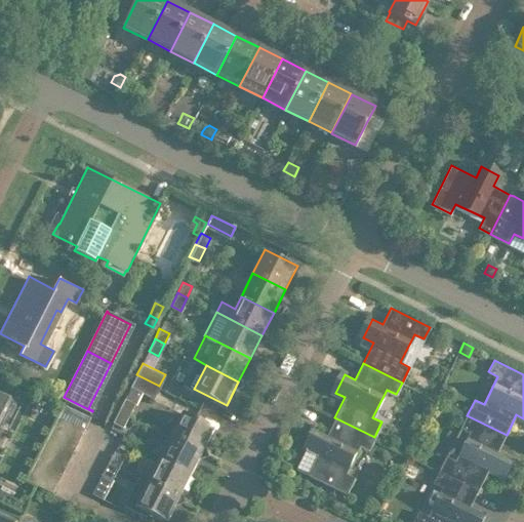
[(159,386),(136,374),(131,386),(154,397),(159,386)]
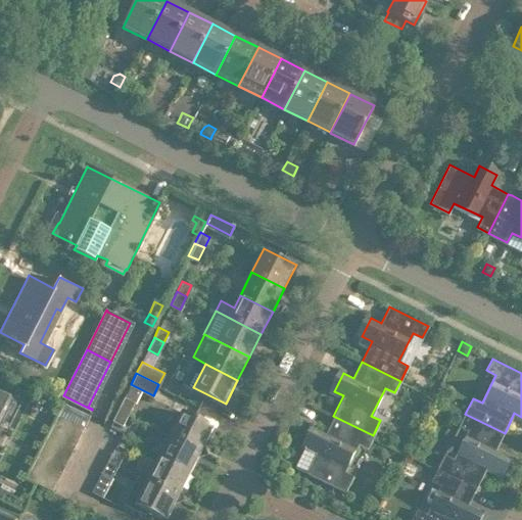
[(0,421),(12,398),(0,391),(0,421)]
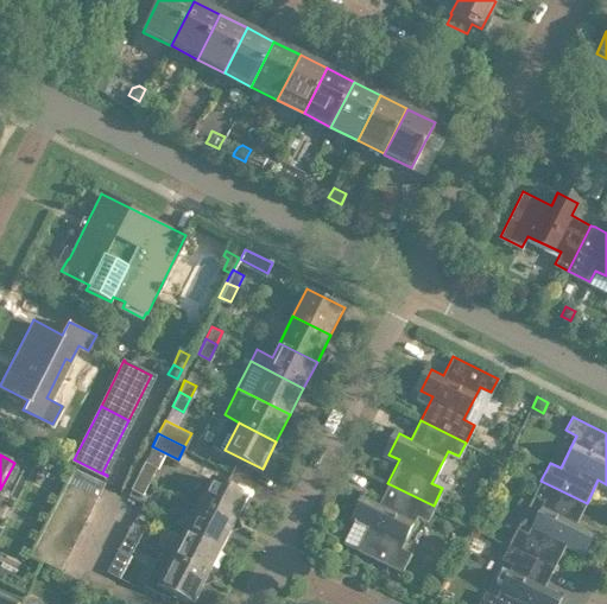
[(145,461),(139,472),(150,478),(156,466),(145,461)]
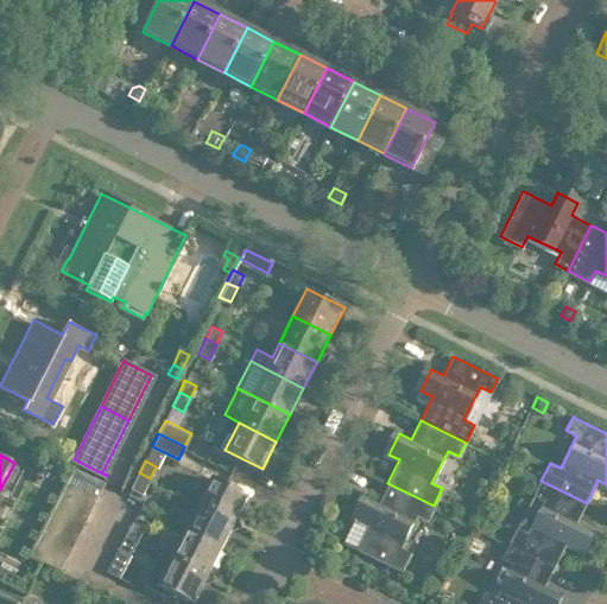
[(103,482),(74,468),(68,479),(97,494),(103,482)]
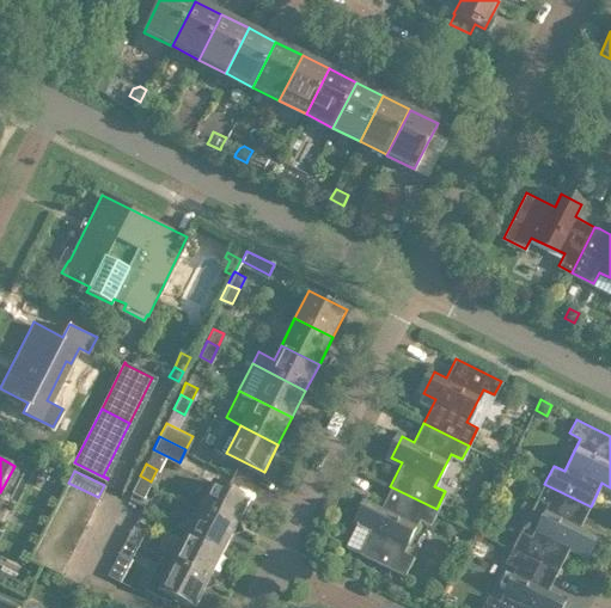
[(151,481),(140,476),(133,491),(144,497),(151,481)]
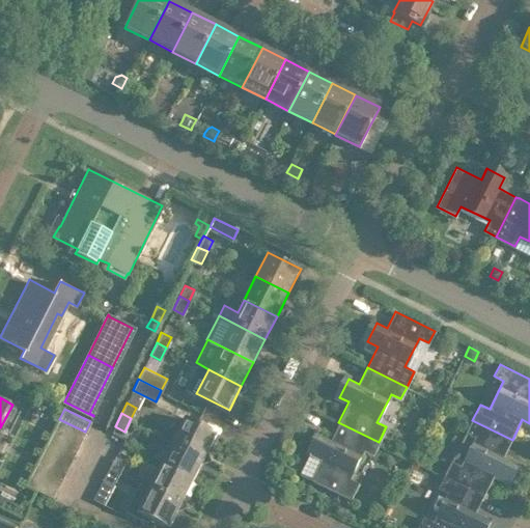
[(185,415),(172,439),(204,455),(217,432),(185,415)]
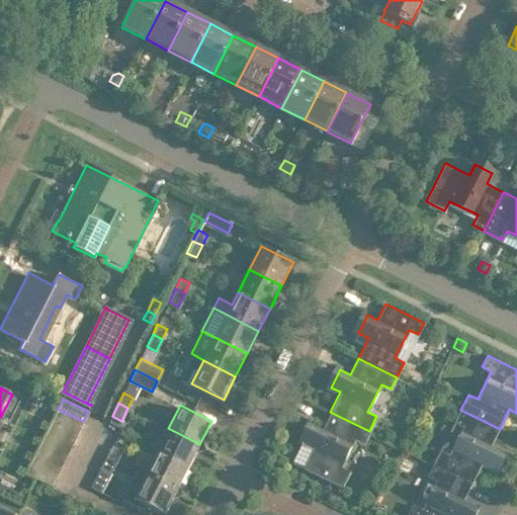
[(83,421),(58,409),(53,419),(77,432),(83,421)]
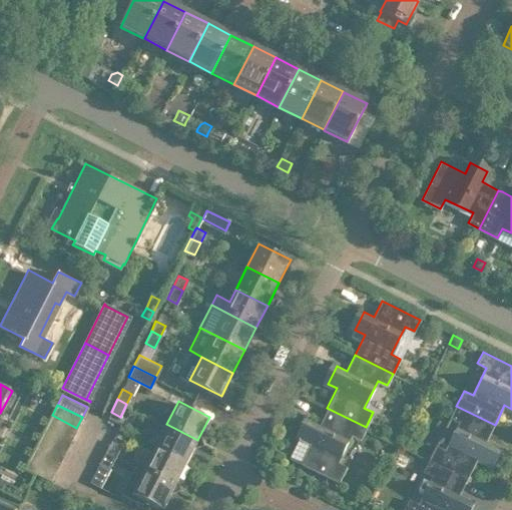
[(467,479),(468,477),(477,459),(487,465),(496,447),(486,442),(495,425),(456,406),(450,417),(459,421),(446,449),(436,444),(429,459),(467,479)]
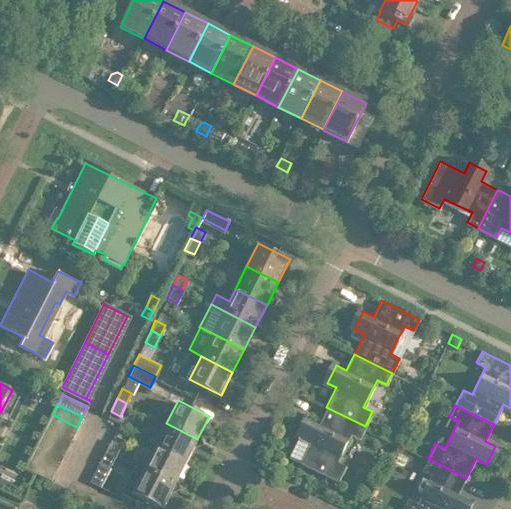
[(365,426),(326,407),(318,423),(308,418),(299,436),(289,456),(338,480),(345,465),(336,461),(350,433),(359,438),(365,426)]
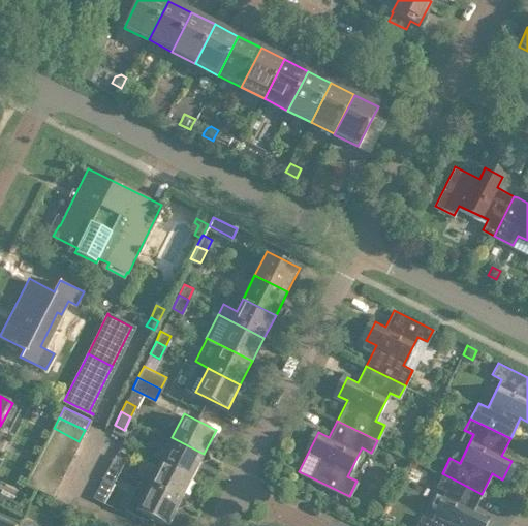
[(79,441),(54,428),(49,439),(73,452),(79,441)]
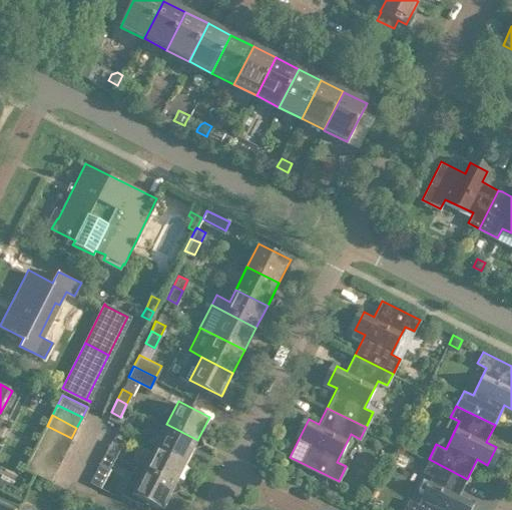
[(197,440),(166,424),(155,447),(169,454),(186,463),(197,440)]
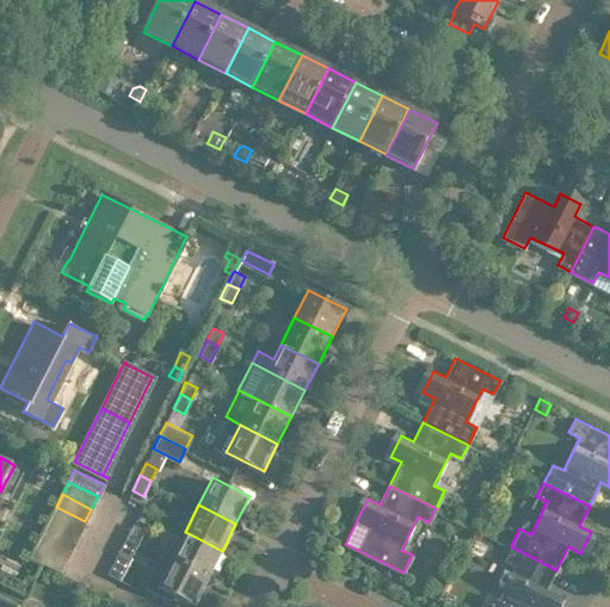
[(85,521),(56,507),(50,519),(80,533),(85,521)]
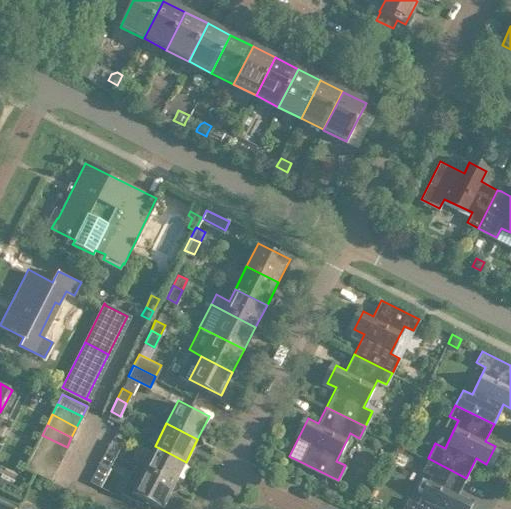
[(42,435),(37,446),(61,458),(67,447),(42,435)]
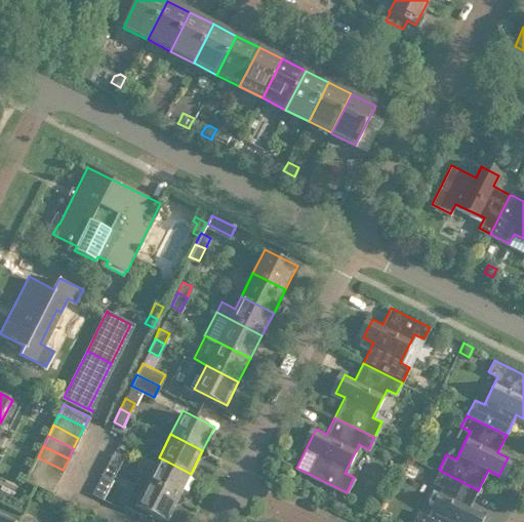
[(114,450),(109,460),(118,466),(123,454),(114,450)]
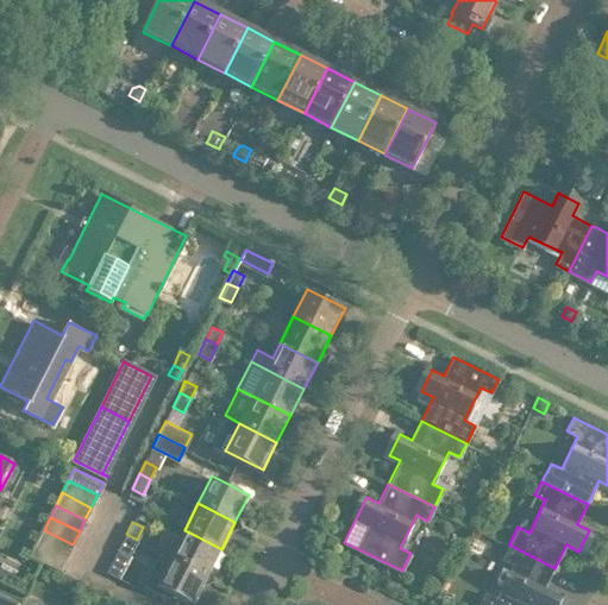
[(44,530),(39,539),(38,542),(67,556),(73,544),(44,530)]
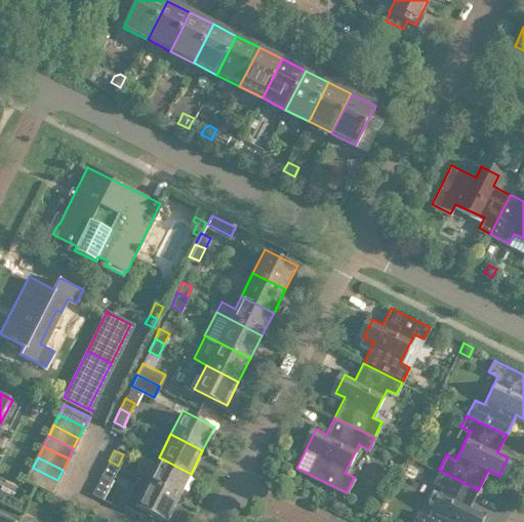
[(191,474),(173,465),(159,457),(147,480),(178,496),(191,474)]
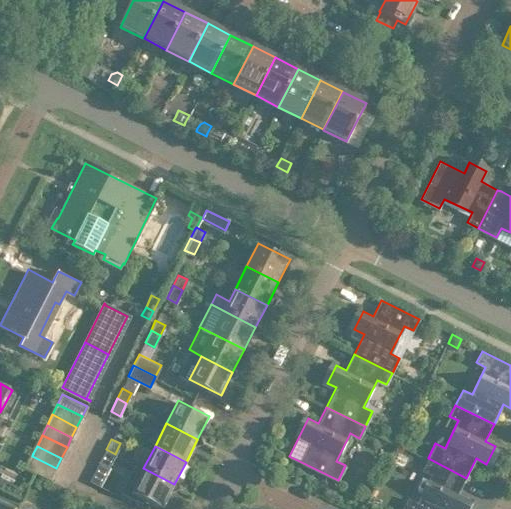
[(115,454),(106,449),(100,462),(109,466),(115,454)]
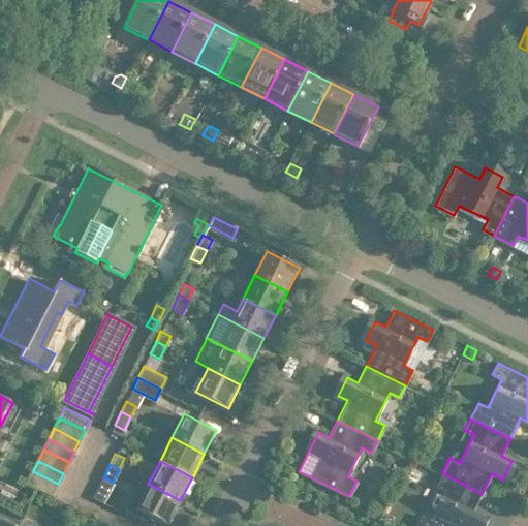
[(33,471),(27,483),(53,495),(58,484),(33,471)]
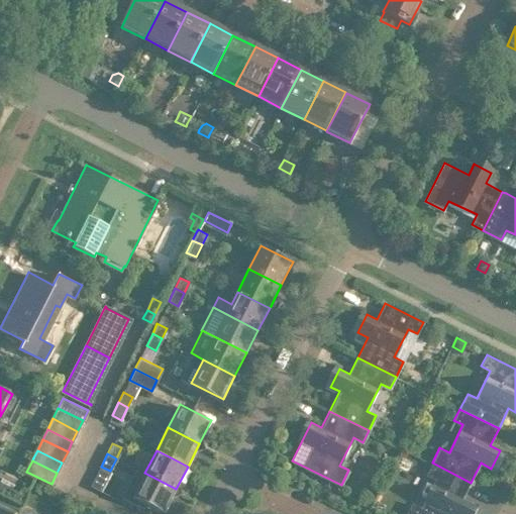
[(405,513),(468,513),(473,504),(462,499),(471,483),(432,463),(426,474),(435,479),(421,506),(412,502),(405,513)]
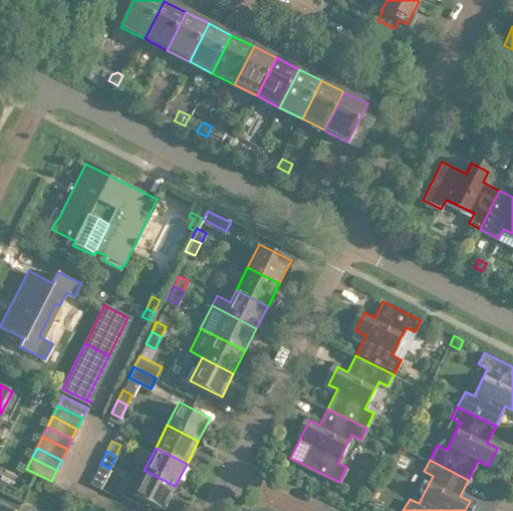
[(175,486),(144,470),(131,463),(116,490),(143,503),(144,504),(146,500),(156,505),(163,509),(175,486)]
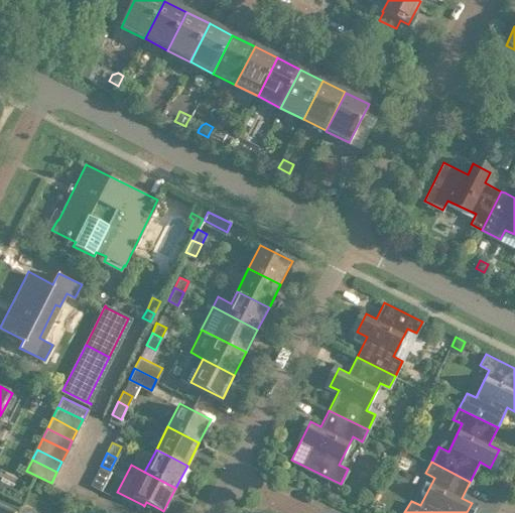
[(0,512),(14,512),(16,510),(0,501),(0,512)]
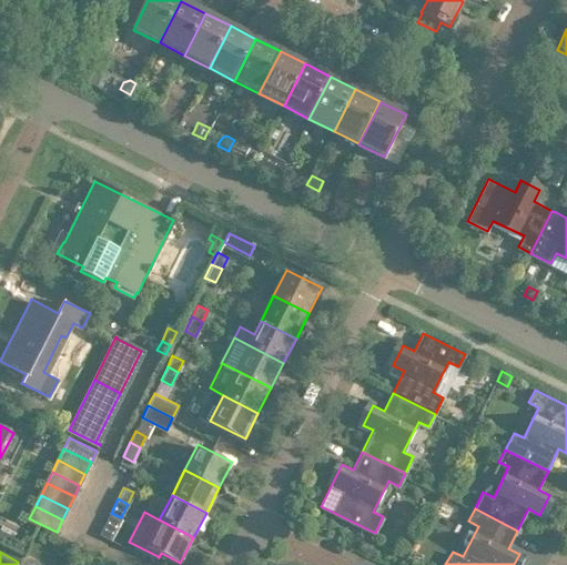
[(159,557),(158,556),(157,560),(165,564),(168,564),(172,558),(161,553),(159,557)]
